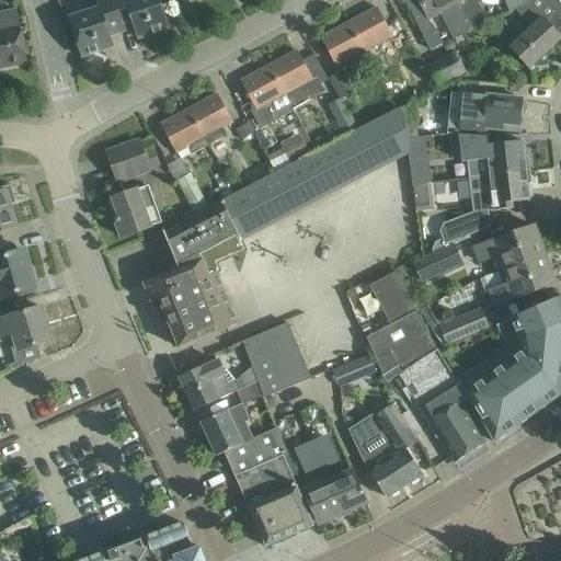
[(110,36),(122,32),(111,0),(95,0),(99,8),(69,18),(82,57),(113,47),(110,36)]
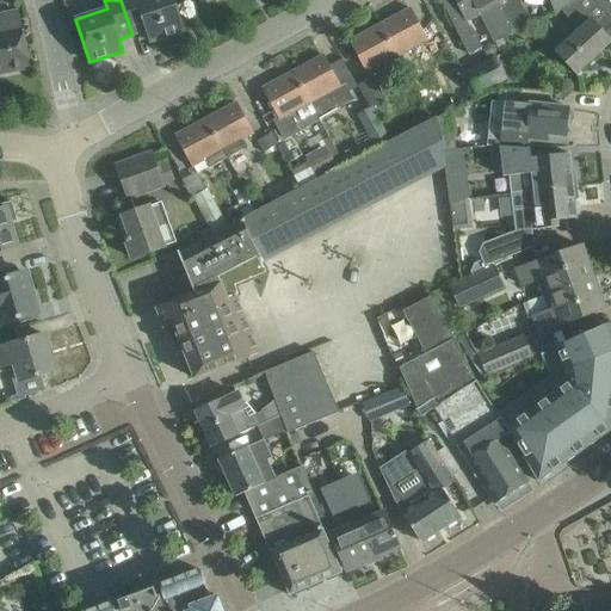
[(121,0),(133,35),(147,30),(150,43),(184,31),(173,0),(121,0)]
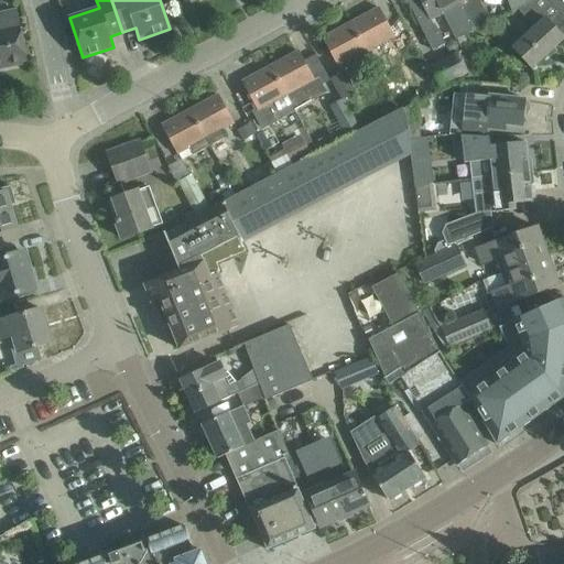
[(458,0),(420,0),(430,20),(431,20),(442,13),(449,28),(455,39),(456,40),(475,31),(468,19),(461,4),(458,0)]
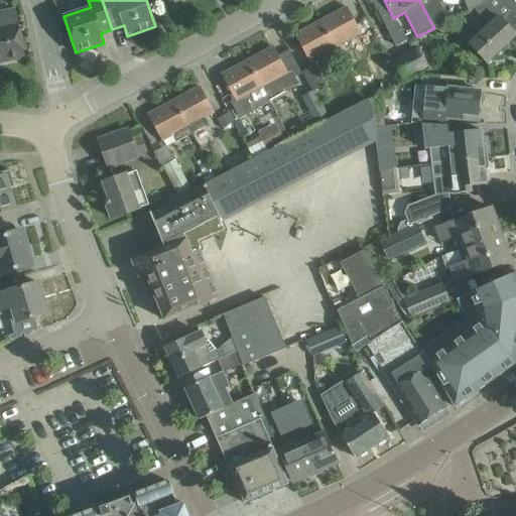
[(419,0),(421,4),(428,17),(443,9),(438,0),(419,0)]
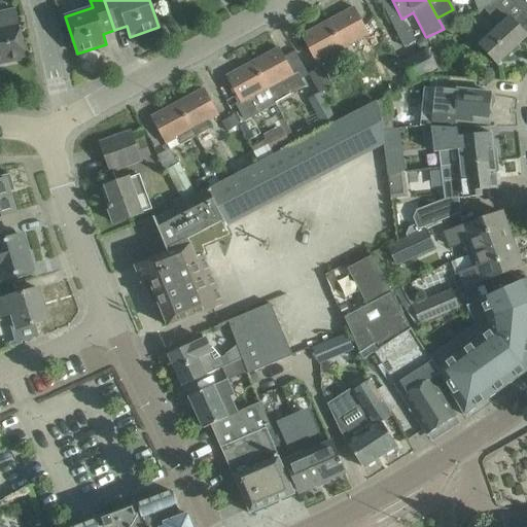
[(499,0),(483,8),(499,26),(479,44),(497,64),(526,36),(526,37),(526,16),(522,11),(522,10),(513,0),(499,0)]
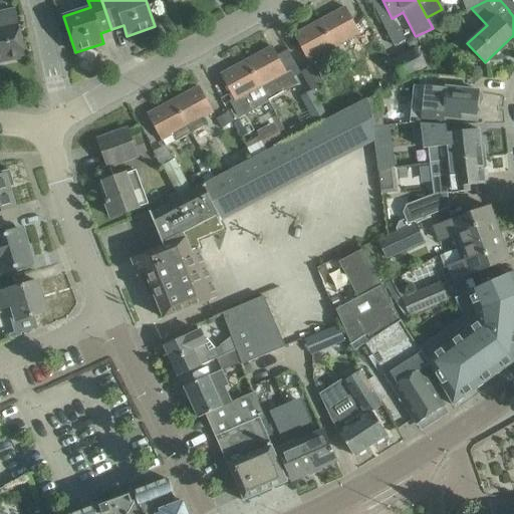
[(509,11),(513,16),(513,0),(500,0),(509,10),(509,11)]
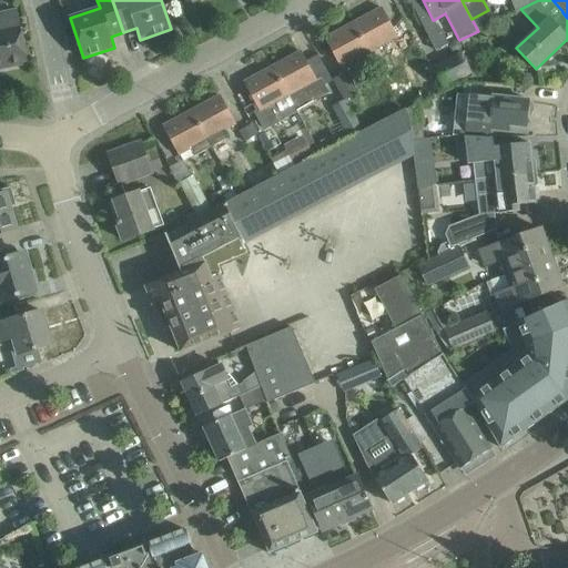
[(382,8),(354,23),(368,51),(397,36),(382,8)]
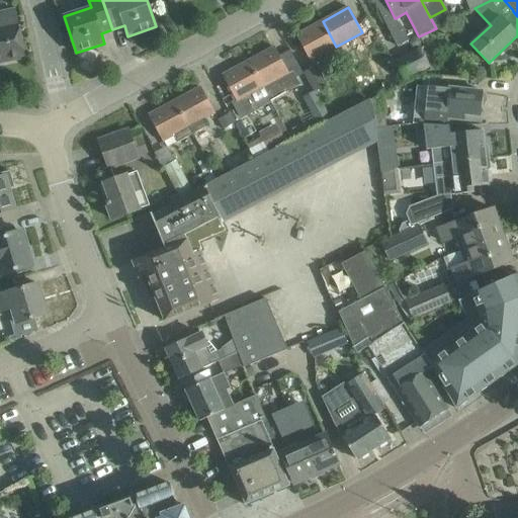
[(0,63),(25,58),(18,25),(17,25),(14,9),(0,11),(0,63)]
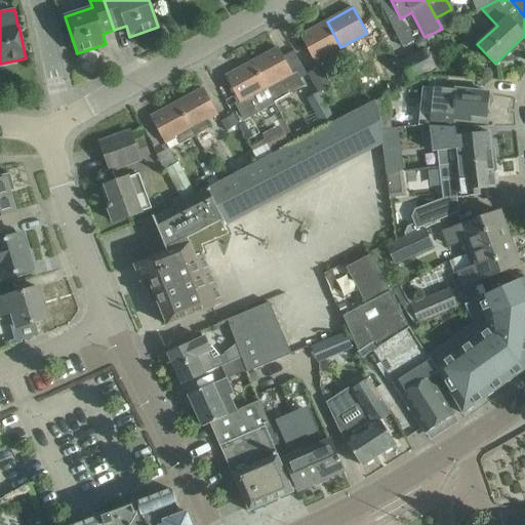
[(314,62),(340,47),(327,22),(300,36),(314,62)]
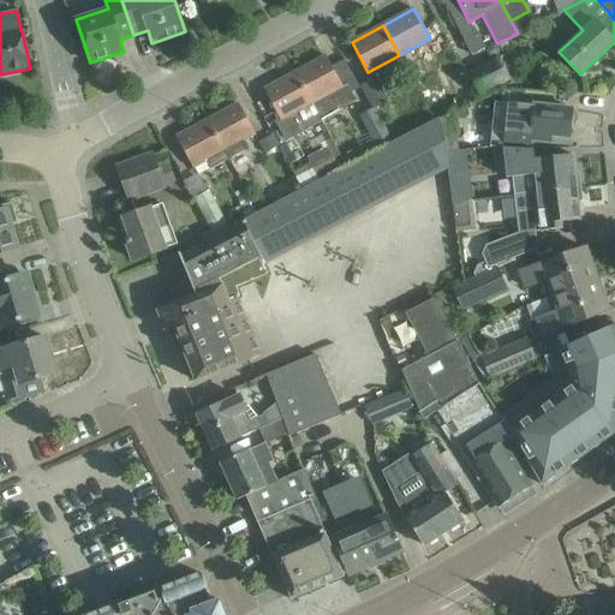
[(475,27),(461,34),(472,54),(485,47),(475,27)]
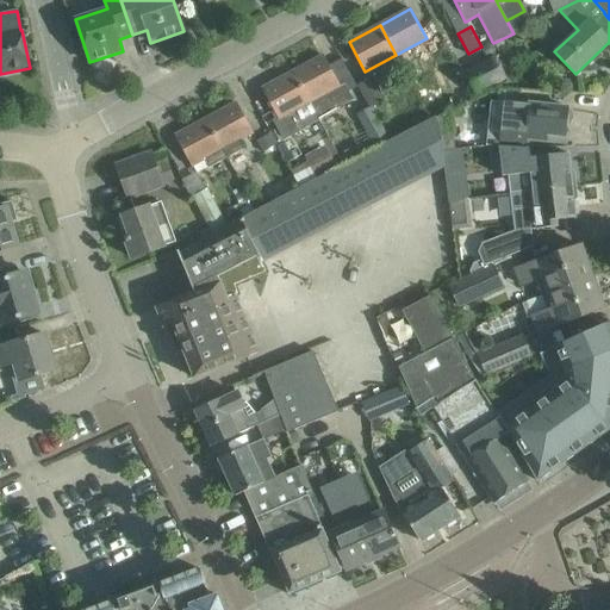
[(324,56),(293,73),(309,103),(315,112),(332,103),(336,110),(354,100),(344,82),(340,86),(337,81),(330,68),(324,56)]
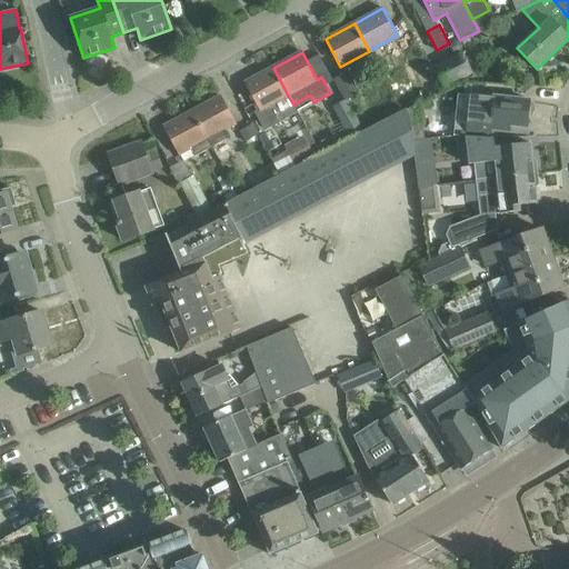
[(472,72),(461,53),(436,67),(446,87),(472,72)]
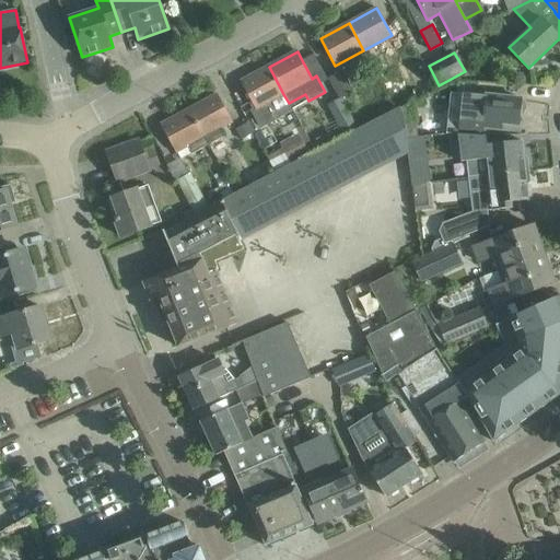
[(283,94),(269,67),(241,82),(255,109),(283,94)]
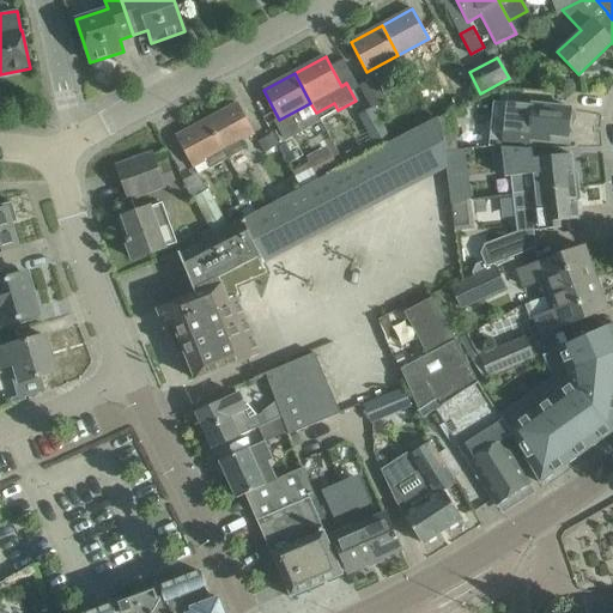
[(374,78),(360,85),(372,108),(386,101),(374,78)]
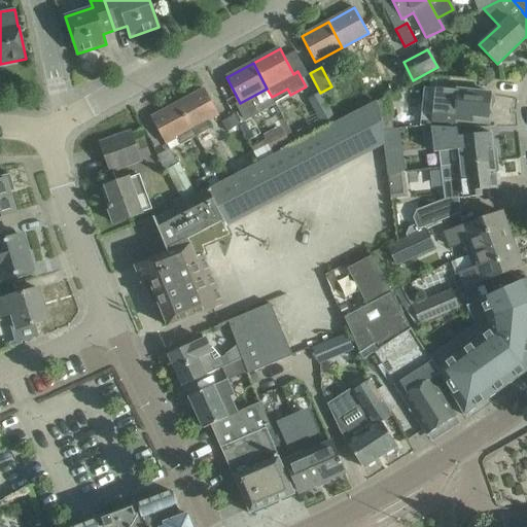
[(205,89),(178,103),(196,137),(212,128),(207,120),(218,114),(205,89)]
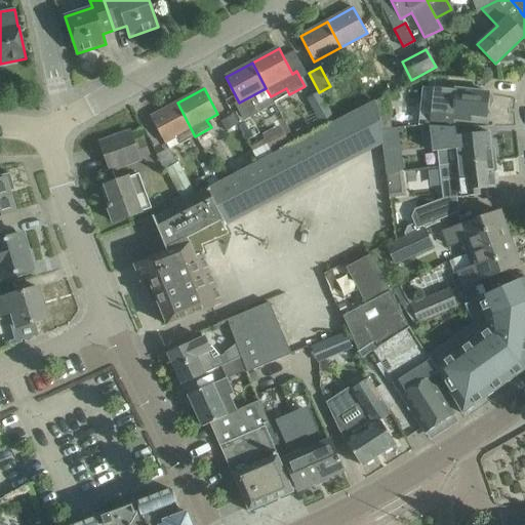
[(421,104),(419,125),(419,126),(423,125),(431,126),(431,123),(452,126),(453,120),(471,121),(471,116),(487,118),(489,92),(488,92),(455,89),(455,90),(434,88),(432,105),(421,104)]
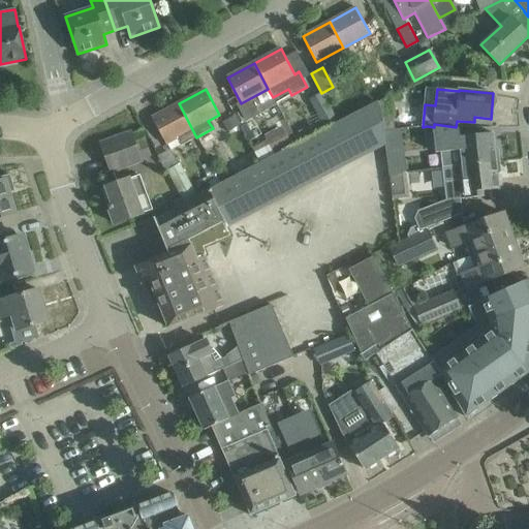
[(321,93),(309,99),(316,114),(329,106),(321,93)]
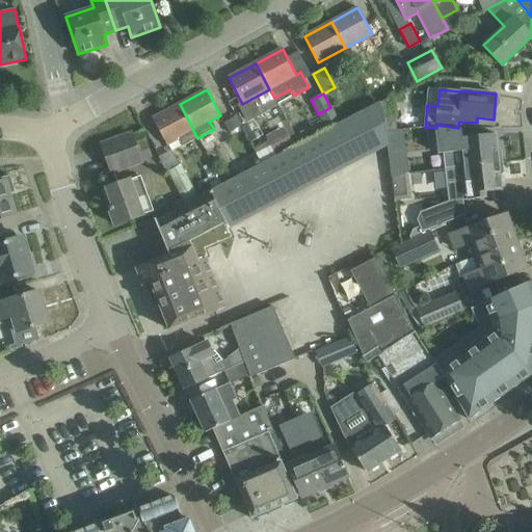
[(387,144),(386,131),(383,109),(379,102),(284,152),(303,188),(387,144)]
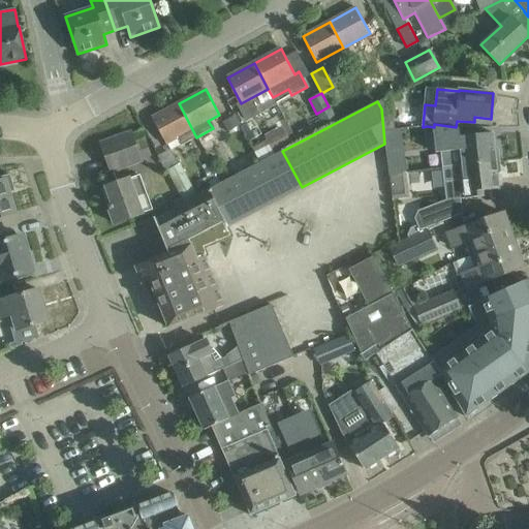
[(196,137),(179,103),(152,118),(165,144),(177,137),(181,146),(196,137)]
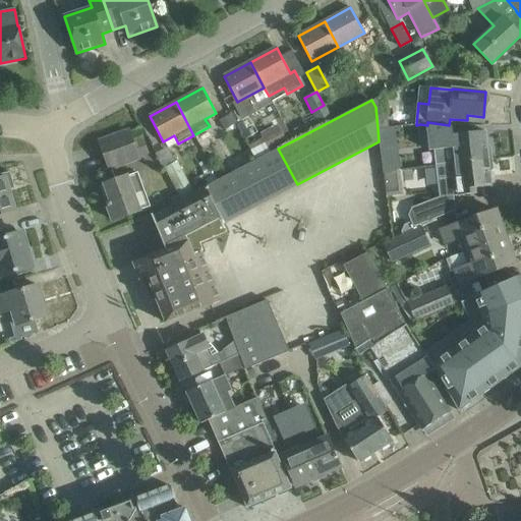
[(232,114),(220,121),(225,129),(237,123),(232,114)]
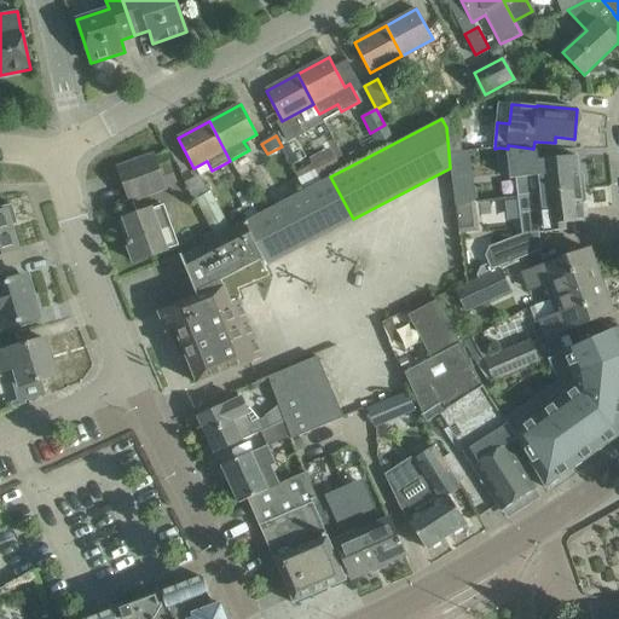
[(312,155),(317,169),(302,174),(306,183),(343,169),(335,146),(312,155)]
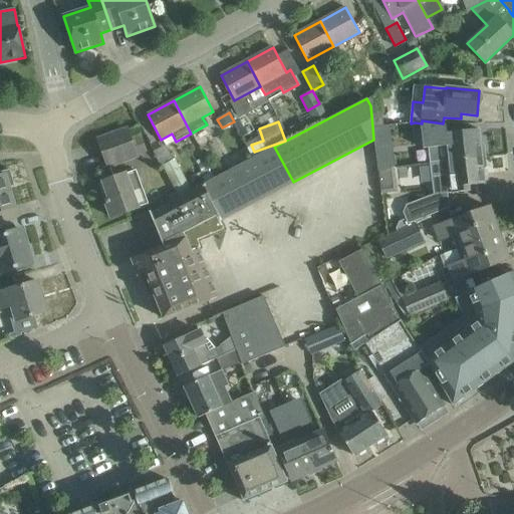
[(297,123),(285,131),(289,139),(301,133),(297,123)]
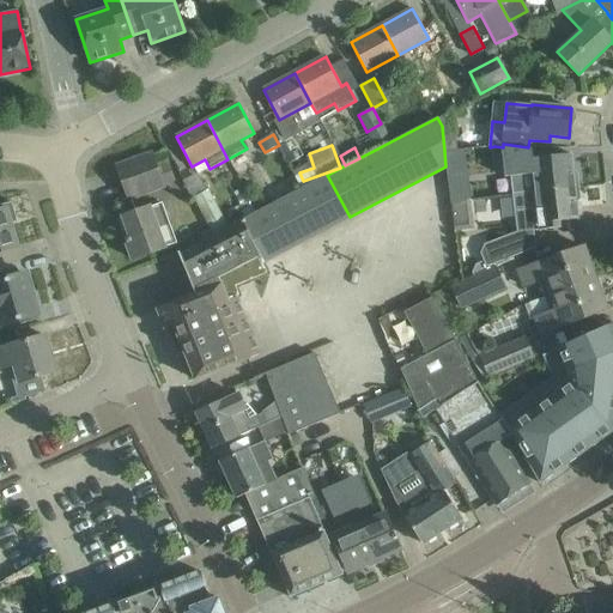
[(509,155),(508,155),(510,176),(532,174),(534,192),(575,187),(571,153),(547,157),(532,158),(530,152),(527,153),(509,155)]
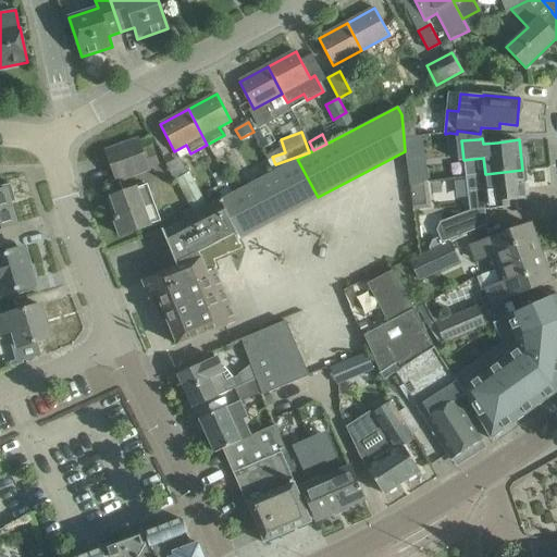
[(107,151),(116,180),(148,169),(137,140),(107,151)]
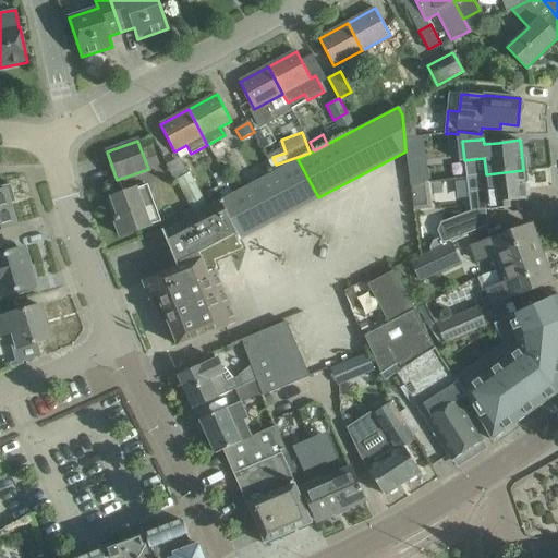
[(182,266),(143,281),(149,300),(158,296),(178,346),(237,323),(216,271),(208,275),(202,258),(201,258),(198,254),(237,233),(240,240),(318,197),(298,159),(162,229),(182,266)]
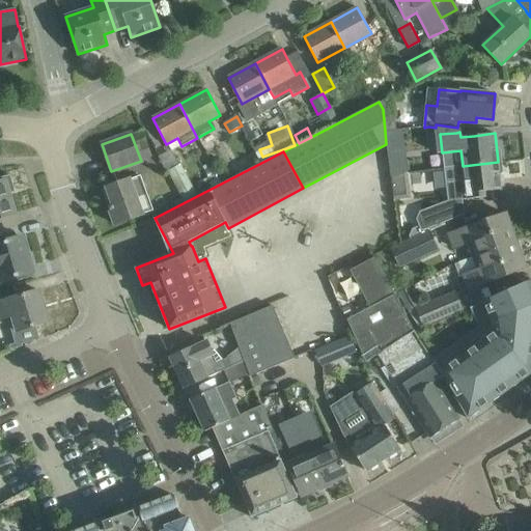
[(412,228),(410,236),(412,240),(430,231),(428,228),(464,215),(463,199),(484,197),(484,191),(501,190),(498,162),(463,166),(448,167),(443,168),(445,182),(447,200),(420,211),(416,219),(419,225),(412,228)]
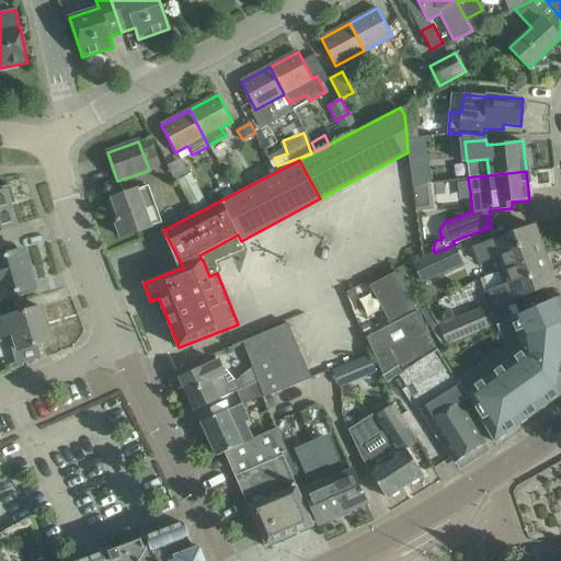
[(191,174),(178,182),(194,214),(207,206),(191,174)]
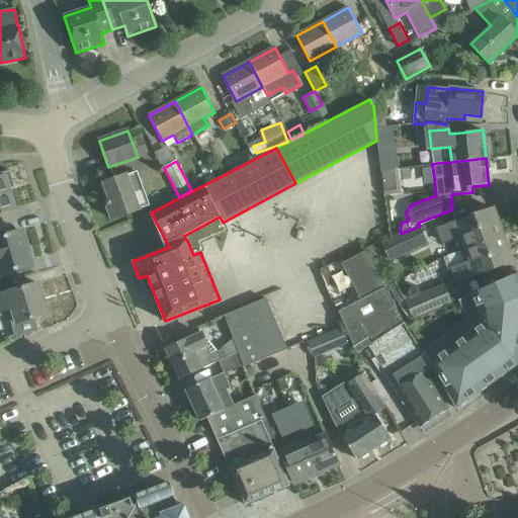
[(380,170),(383,192),(398,190),(395,168),(380,170)]
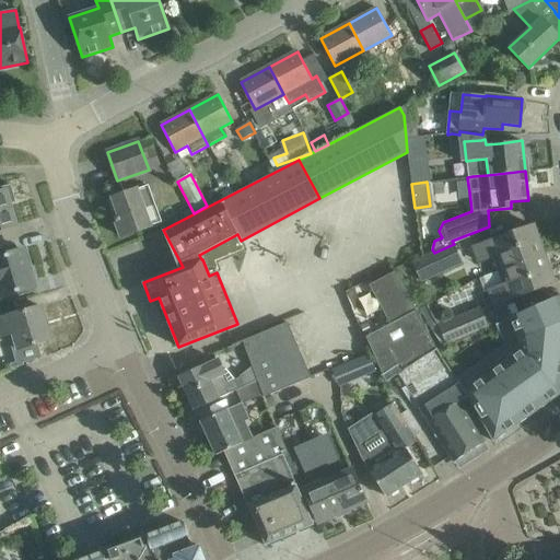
[(0,229),(18,224),(11,203),(15,202),(11,185),(0,187),(0,229)]
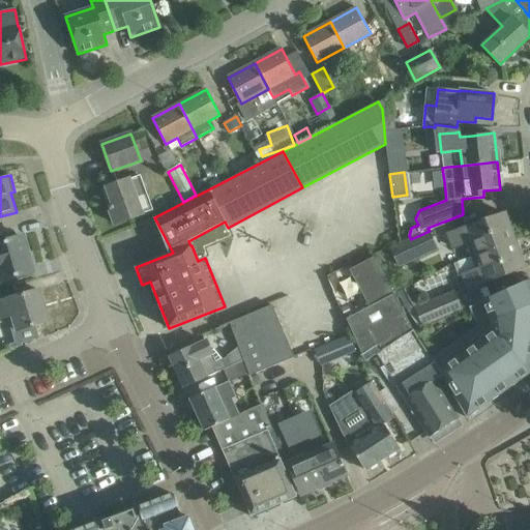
[(139,176),(107,187),(113,206),(109,208),(115,224),(142,214),(142,213),(152,209),(139,176)]
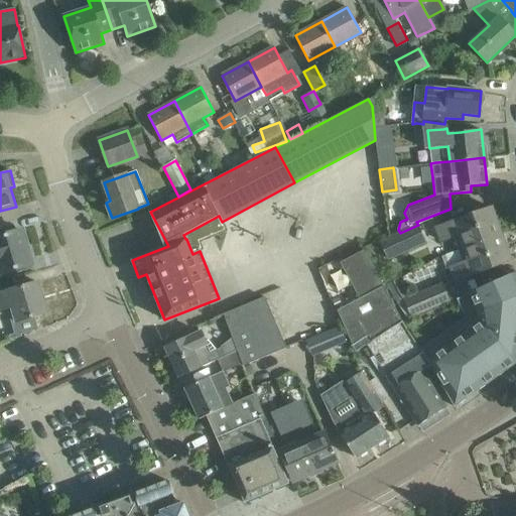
[(491,208),(473,215),(436,228),(441,240),(459,234),(464,247),(501,234),(491,208)]
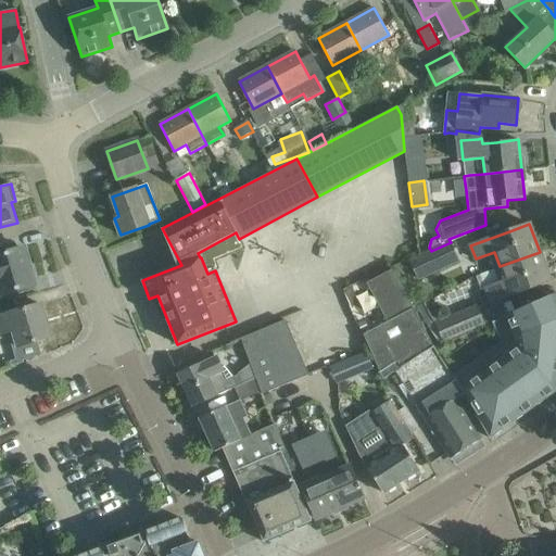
[(451,242),(431,251),(411,261),(418,278),(458,260),(451,242)]
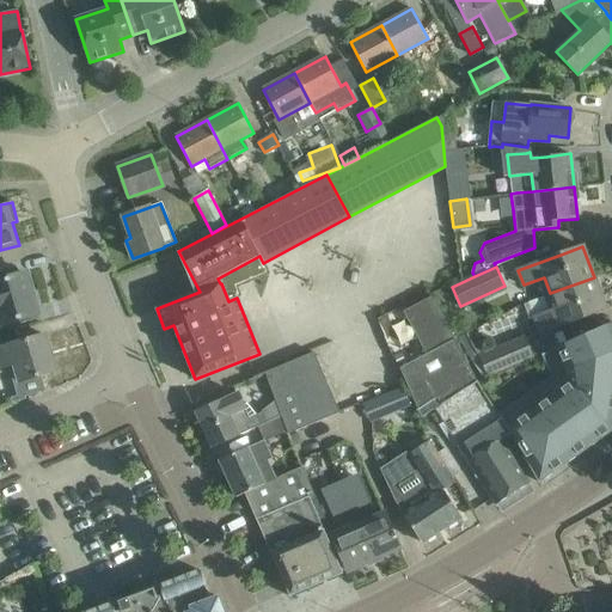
[(28,273),(4,280),(0,280),(0,325),(40,314),(28,273)]
